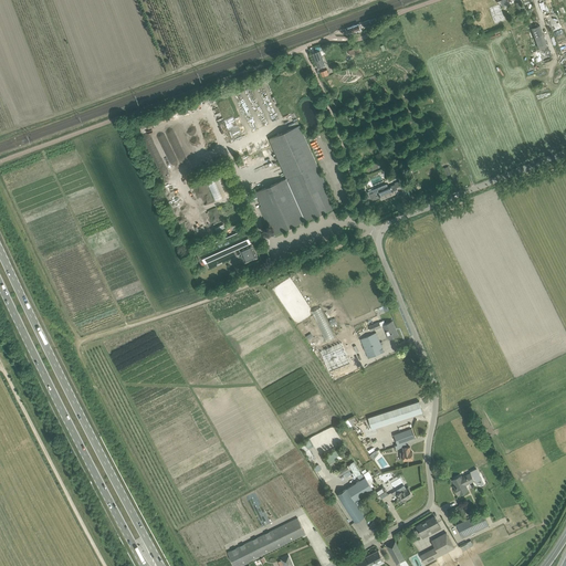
[(500,4),(490,8),(495,24),(505,20),(500,4)]
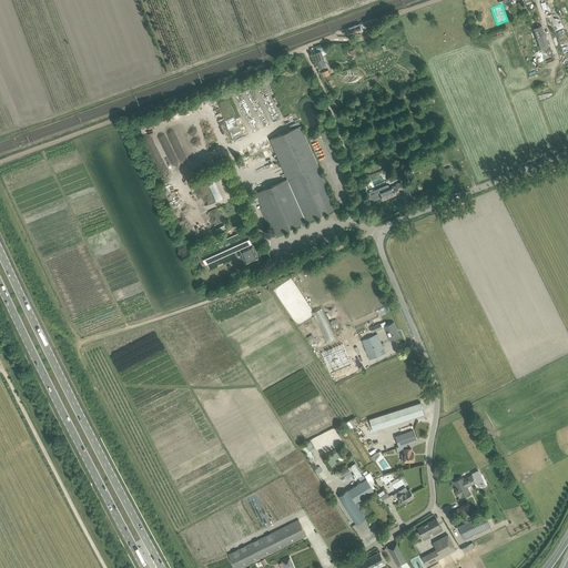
[(357,31),(362,29),(362,28),(363,28),(362,24),(361,24),(359,23),(348,28),(351,33),(354,32),(355,34),(358,33),(357,31)]
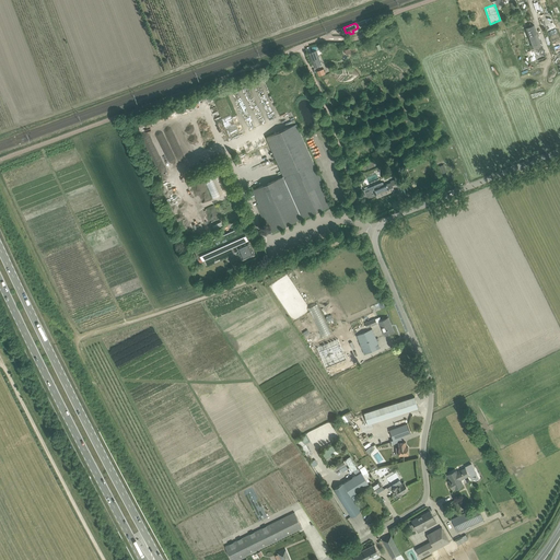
[(526,28),(534,49),(540,46),(539,43),(540,43),(534,25),(526,28)]
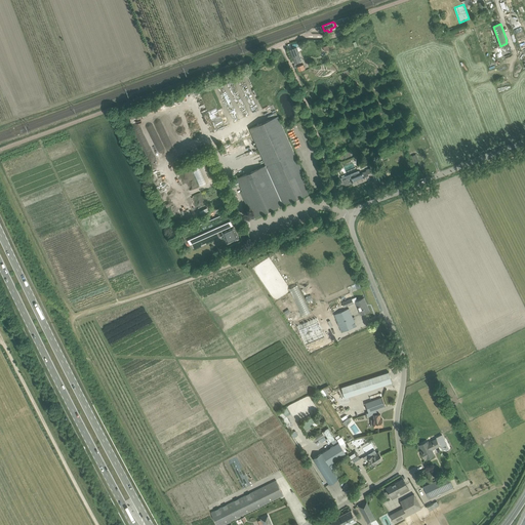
[(301,61),(296,46),(289,49),(294,63),(301,61)]
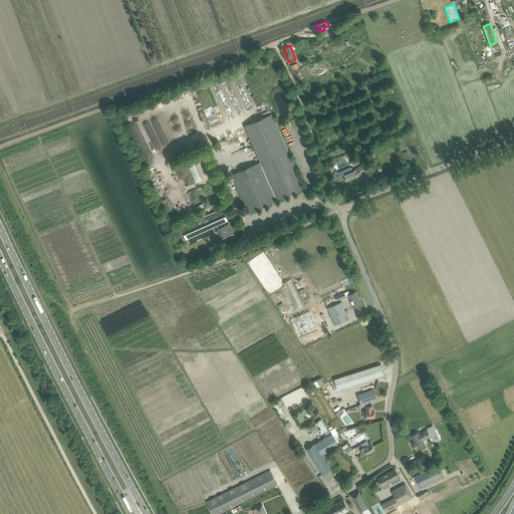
[(210,124),(219,120),(212,104),(204,108),(210,124)]
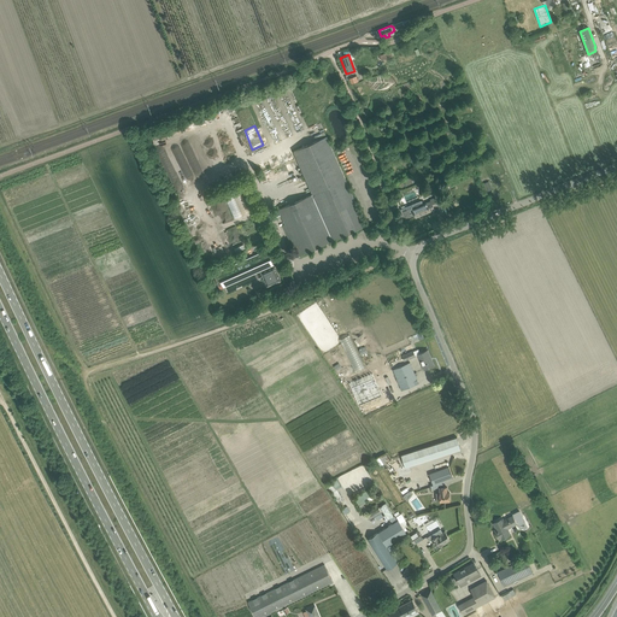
[(313,194),(278,210),(299,254),(366,224),(327,136),(294,151),(313,194)]
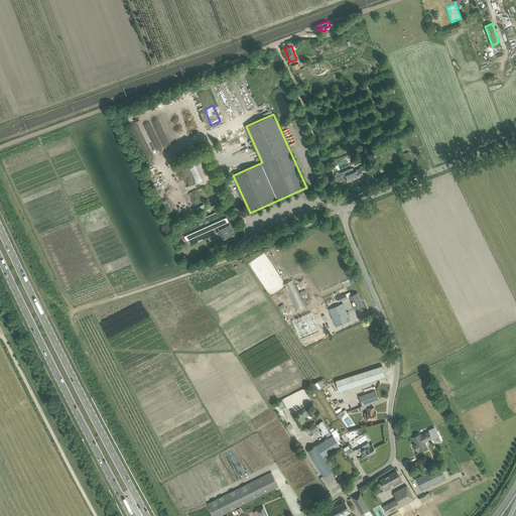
[(206,171),(202,157),(187,161),(194,180),(206,176),(206,174),(205,175),(204,171),(206,171)]
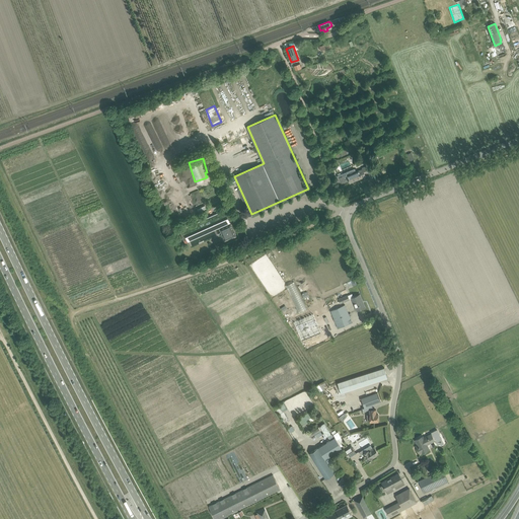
[(354,169),(338,176),(341,183),(349,180),(350,182),(357,179),(362,177),(366,176),(365,173),(368,172),(366,166),(362,168),(363,169),(356,172),(354,169)]
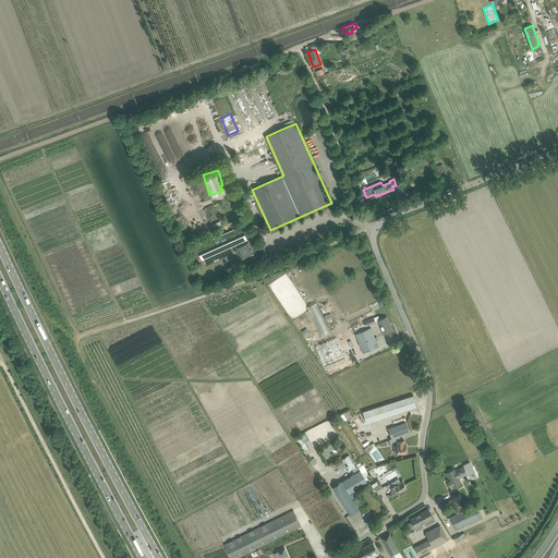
[(204,208),(213,226),(221,221),(213,205),(204,208)]
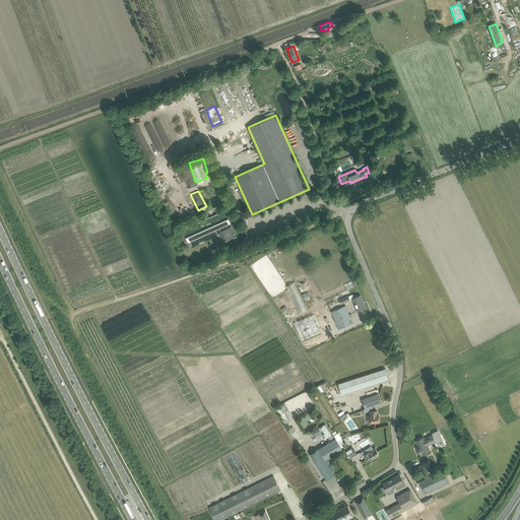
[(232,216),(228,209),(216,214),(216,215),(211,217),(211,216),(180,231),(184,238),(186,237),(188,242),(220,226),(221,229),(219,229),(225,242),(232,239),(233,239),(238,237),(235,232),(234,232),(234,230),(231,223),(230,224),(229,223),(231,222),(229,218),(232,216)]
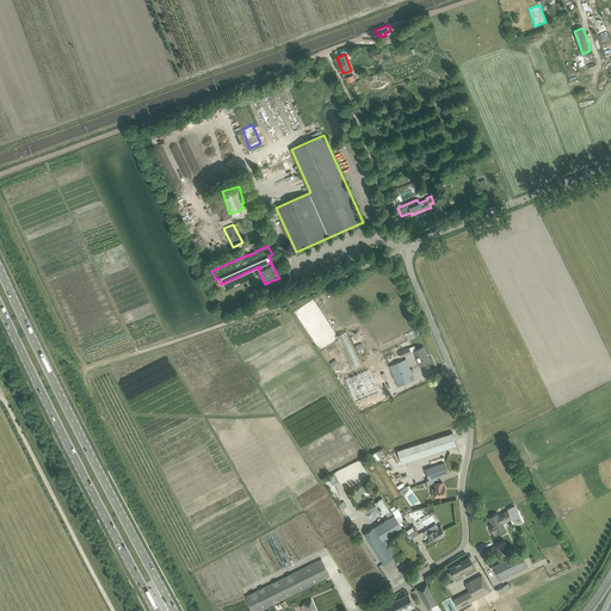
[(424,347),(419,349),(414,351),(420,365),(430,362),(424,349),(424,347)]
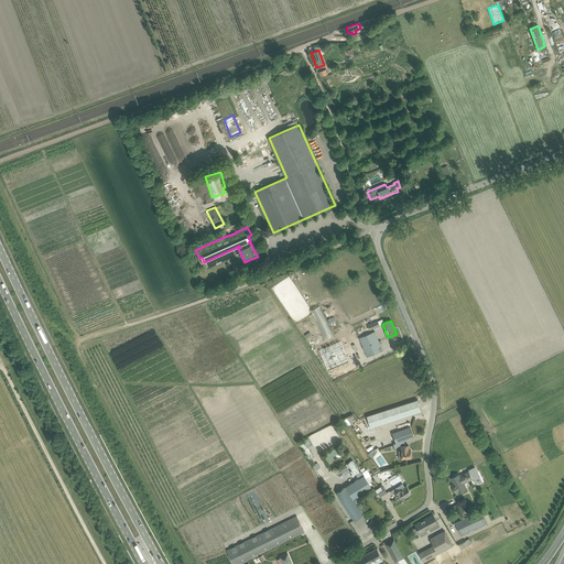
[(367,357),(382,350),(375,332),(359,337),(367,357)]
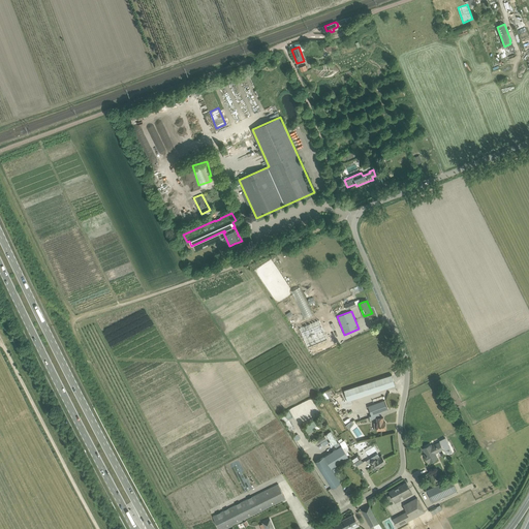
[(319,320),(300,329),(308,348),(328,340),(319,320)]
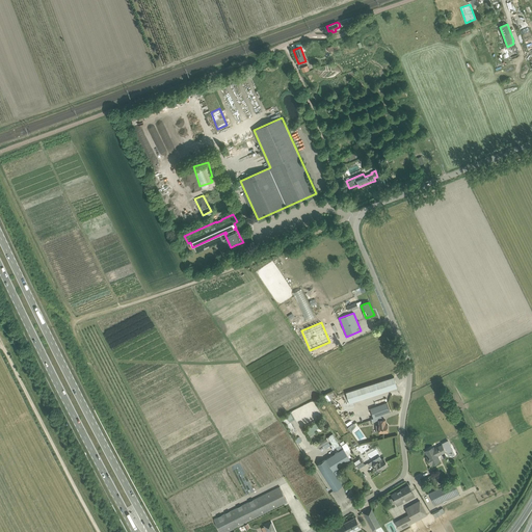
[(349,403),(398,387),(394,376),(346,393),(349,403)]
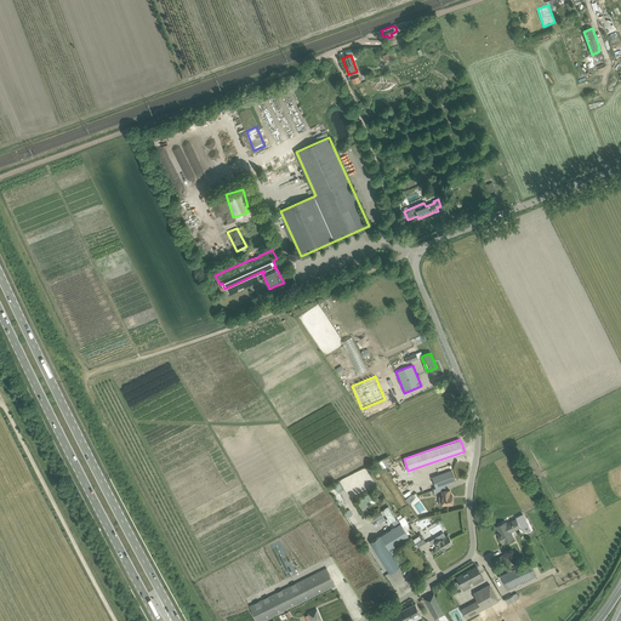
[(445,484),(456,480),(451,469),(432,477),(436,488),(433,489),(433,493),(445,488),(445,484)]
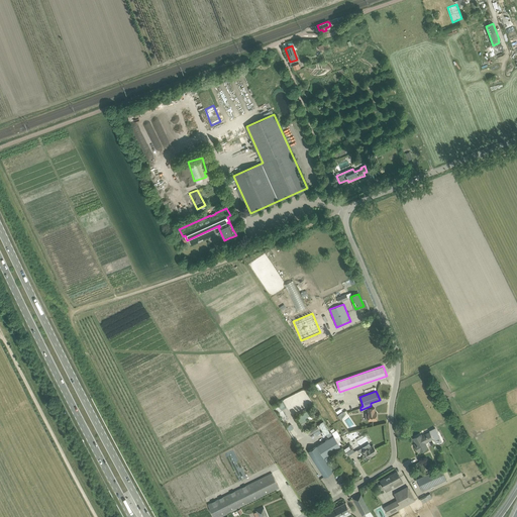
[(367,420),(377,419),(377,412),(375,412),(375,408),(368,408),(369,413),(365,413),(366,420),(367,420)]
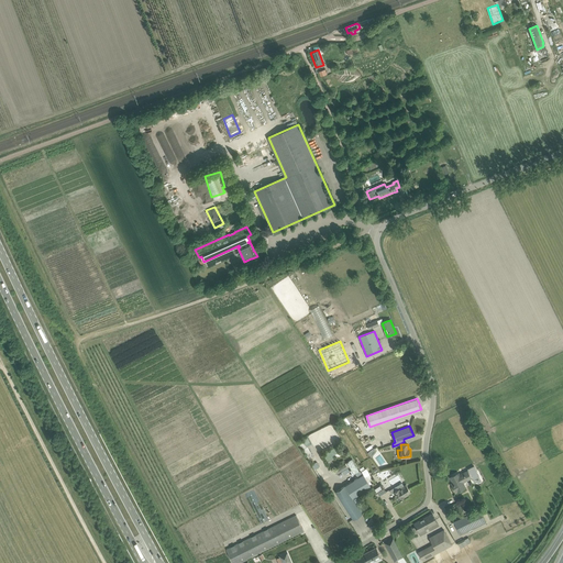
[(326,459),(339,452),(335,446),(322,453),(326,459)]
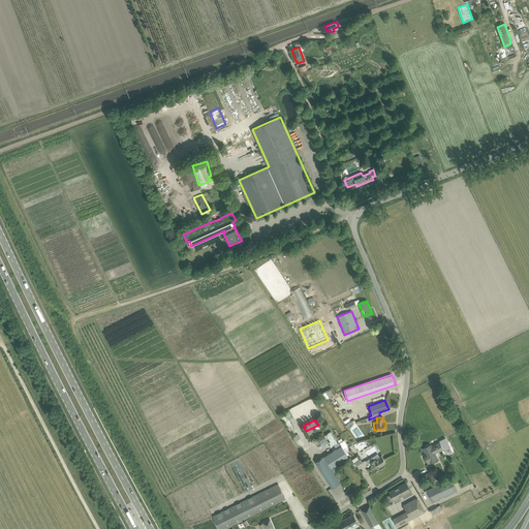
[(338,442),(331,431),(327,433),(328,433),(325,434),(333,444),(334,443),(334,444),(338,442)]
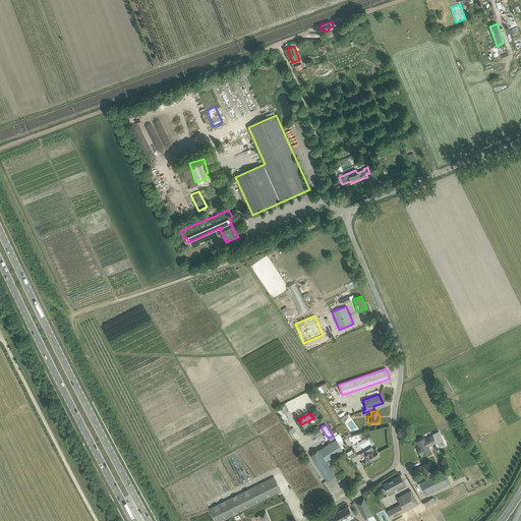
[(293,427),(290,429),(296,440),(300,438),(293,427)]
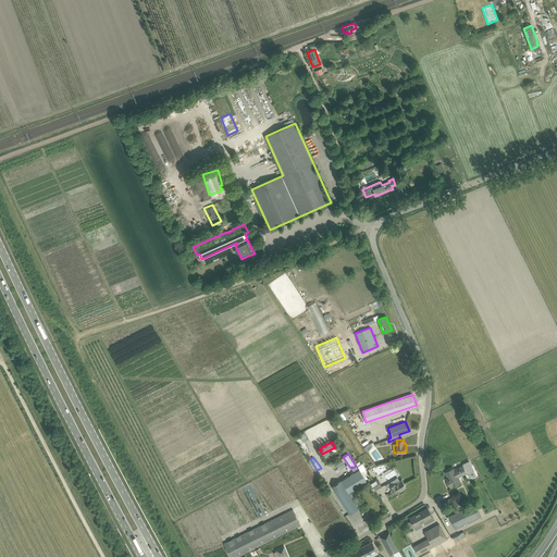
[(335,468),(338,466),(341,469),(347,466),(343,458),(333,463),(335,468)]
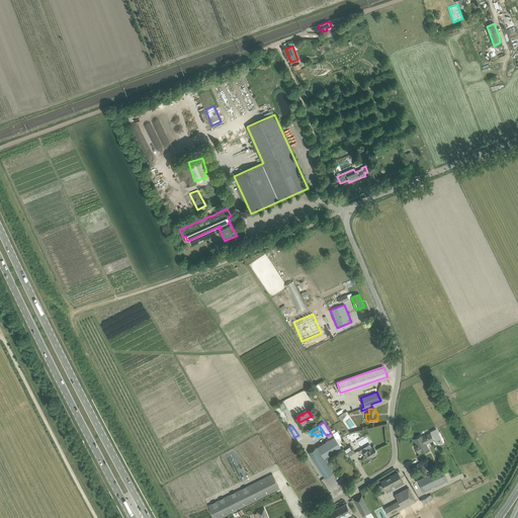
[(415,439),(418,445),(416,446),(419,453),(428,448),(425,442),(429,440),(430,441),(434,439),(435,440),(440,438),(436,429),(430,431),(431,433),(423,437),(422,435),(415,439)]
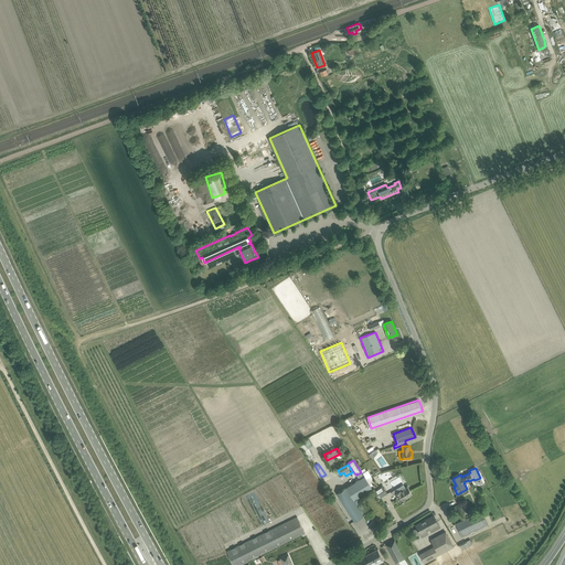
[(368,470),(363,473),(364,476),(371,487),(373,486),(371,481),(373,479),(368,470)]
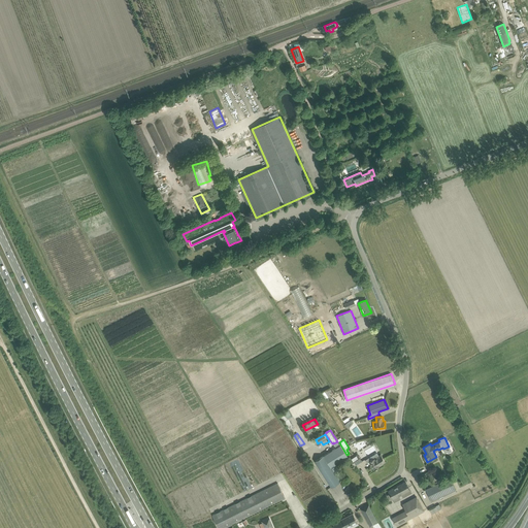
[(349,457),(347,455),(340,444),(315,461),(331,487),(340,482),(339,480),(342,477),(334,466),(349,457)]
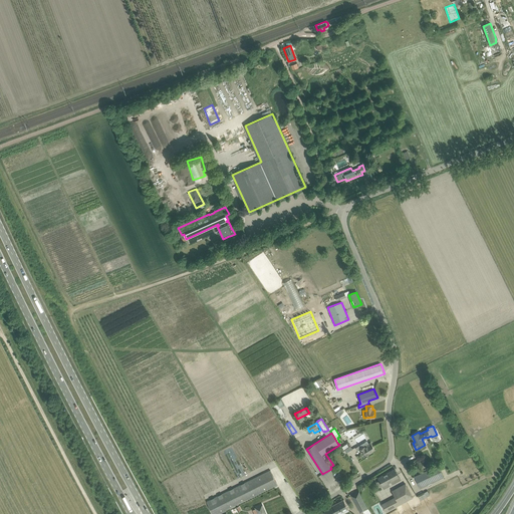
[(341,447),(345,453),(352,449),(348,442),(345,444),(343,441),(341,443),(340,441),(339,442),(337,443),(339,445),(340,447),(341,447)]
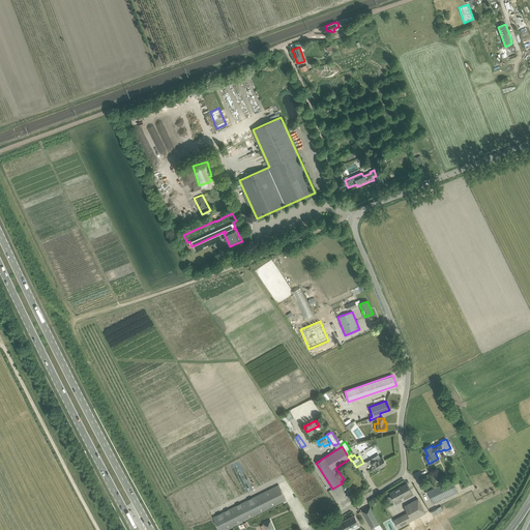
[(371,463),(376,471),(381,468),(380,467),(386,463),(382,457),(380,458),(378,454),(366,462),(369,465),(371,463)]
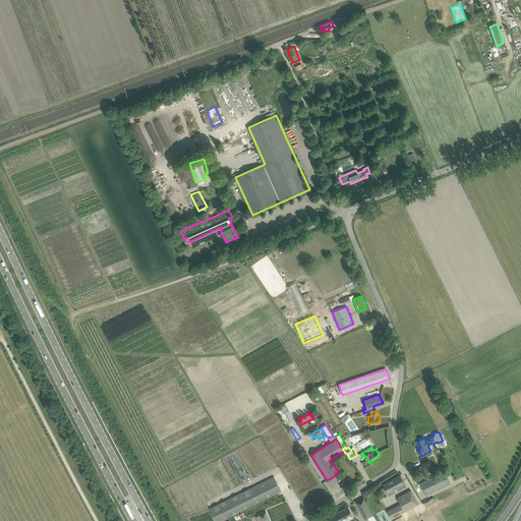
[(425,495),(450,483),(444,471),(420,482),(425,495)]
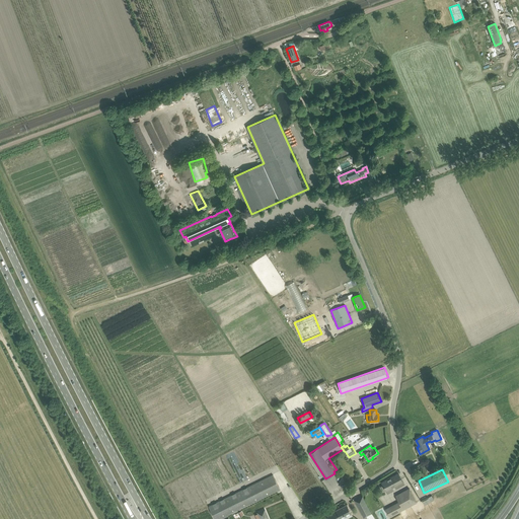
[(398,473),(382,483),(388,493),(404,485),(398,473)]
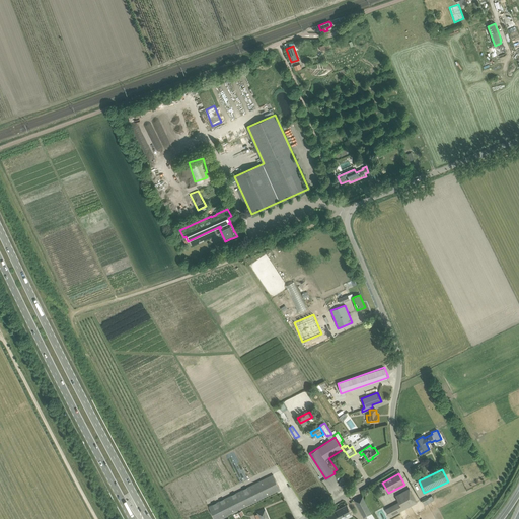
[(273,475),(209,507),(214,518),(220,518),(280,491),(273,475)]
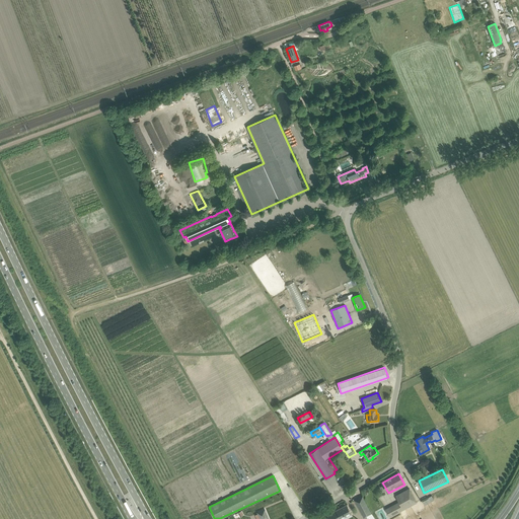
[(417,502),(410,489),(396,496),(400,504),(387,511),(390,516),(417,502)]
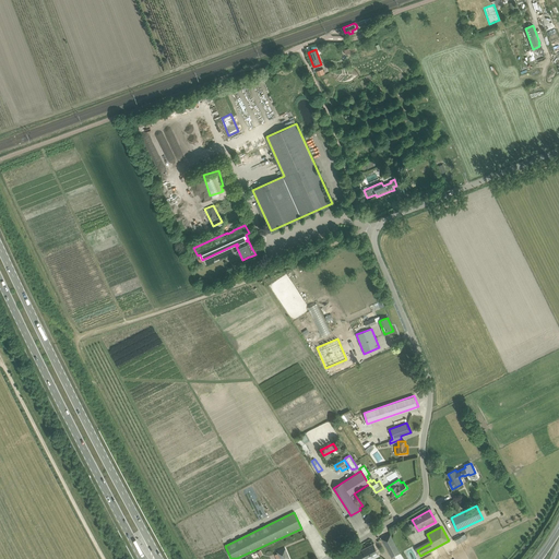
[(391,534),(382,538),(392,557),(394,556),(401,551),(391,534)]
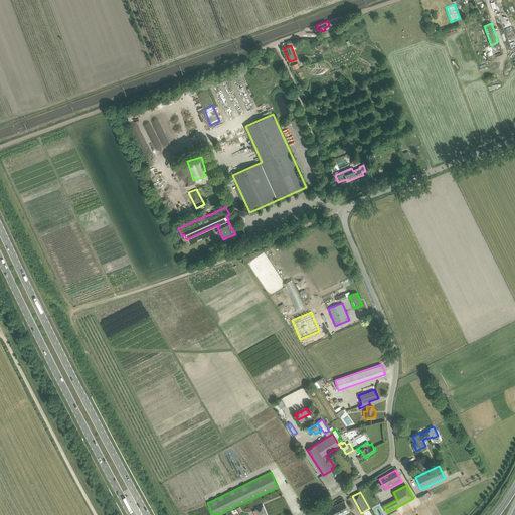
[(336,514),(349,509),(344,500),(325,511),(327,514),(336,514)]
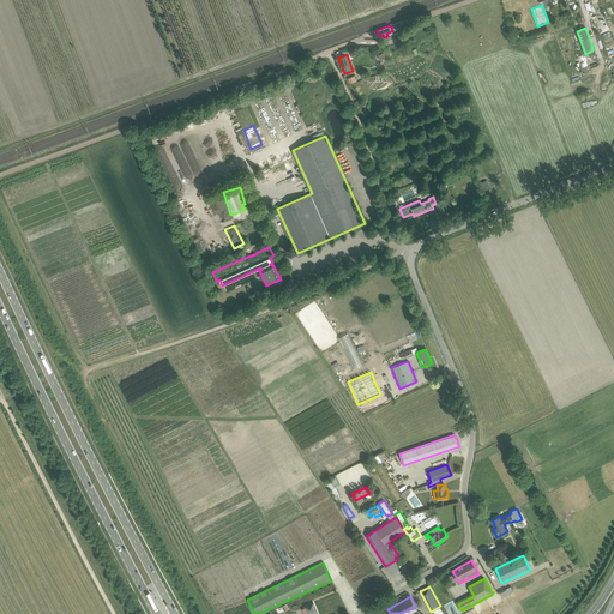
[(307,613),(318,613),(313,602),(305,606),(307,613)]
